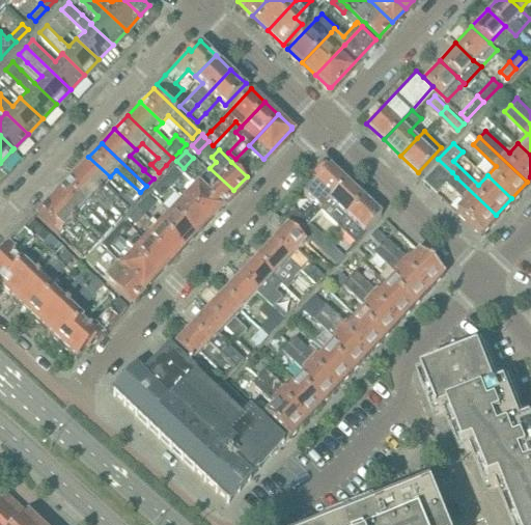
[(88,157),(76,170),(121,213),(134,199),(123,190),(118,196),(104,184),(110,176),(88,157)]
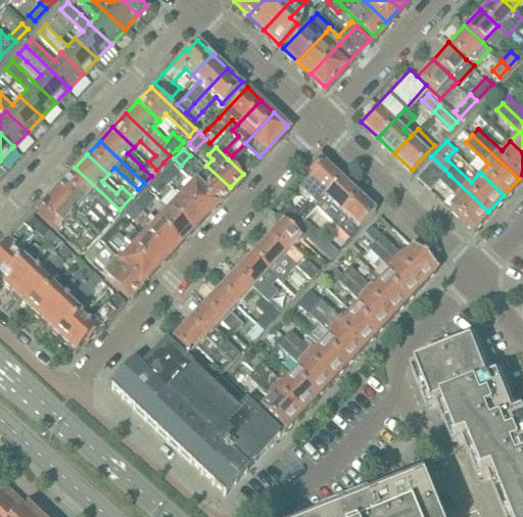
[(431,156),(416,174),(429,187),(438,177),(445,170),(431,156)]
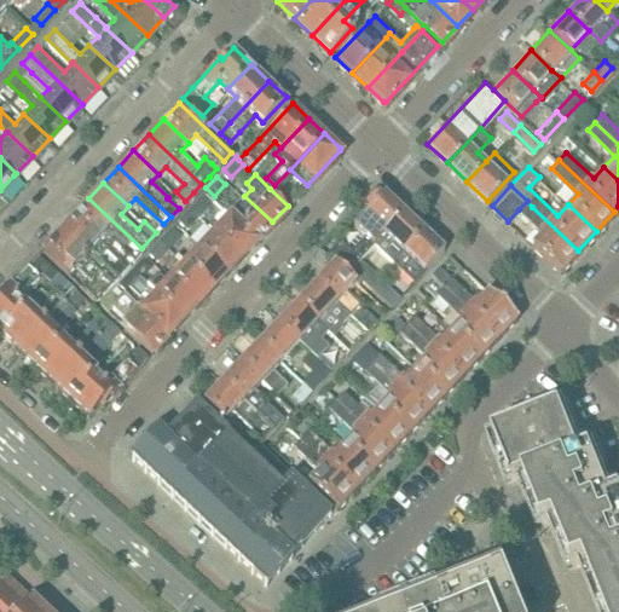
[(291,186),(284,195),(291,201),(299,194),(291,186)]
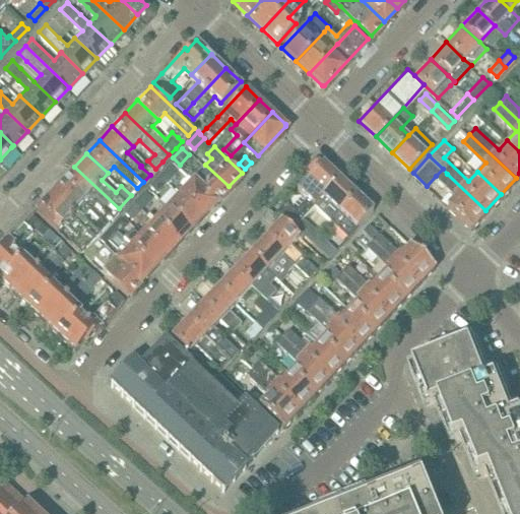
[(291,227),(314,202),(339,175),(322,158),(297,186),(307,195),(296,207),(285,198),(274,210),(281,216),(291,227)]
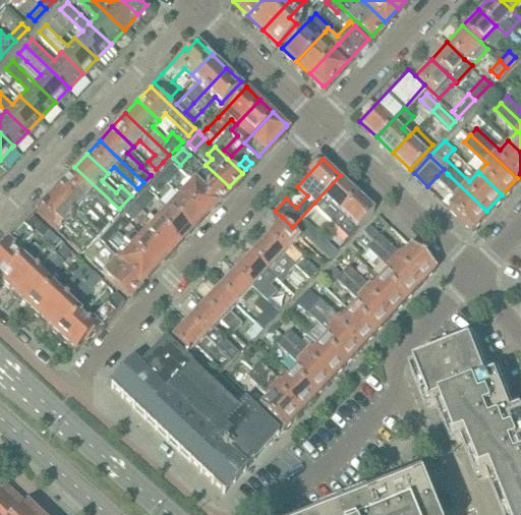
[(160,172),(167,178),(176,168),(170,162),(160,172)]
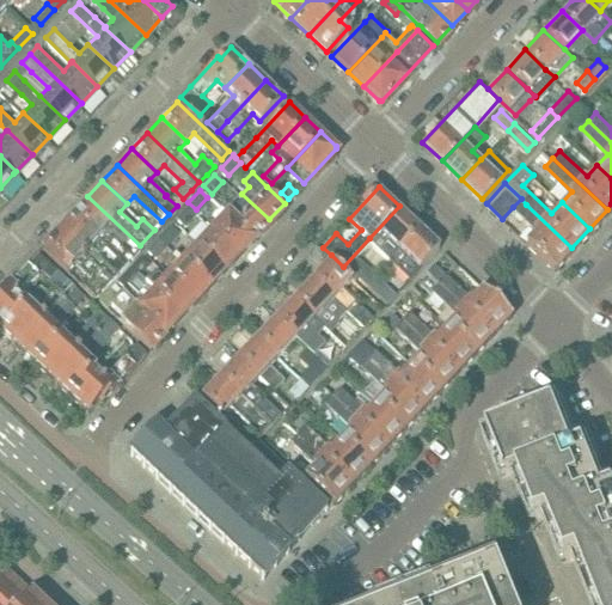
[(233,203),(227,209),(237,218),(255,234),(269,219),(242,194),(233,203)]
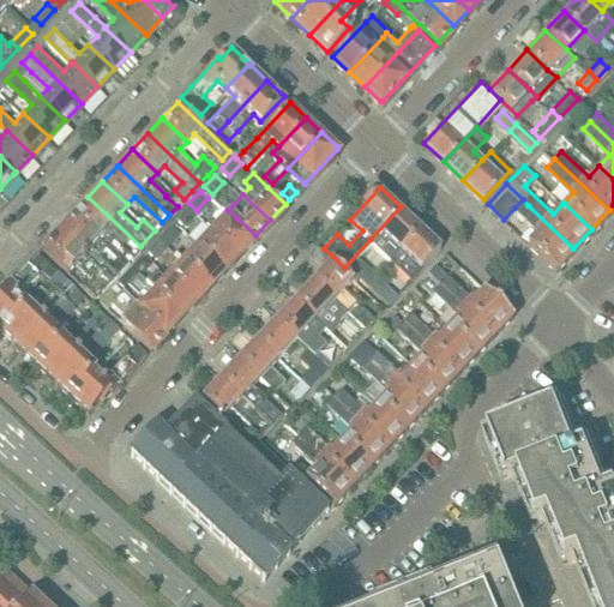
[(97,236),(104,228),(132,254),(140,246),(88,197),(72,212),(97,236)]
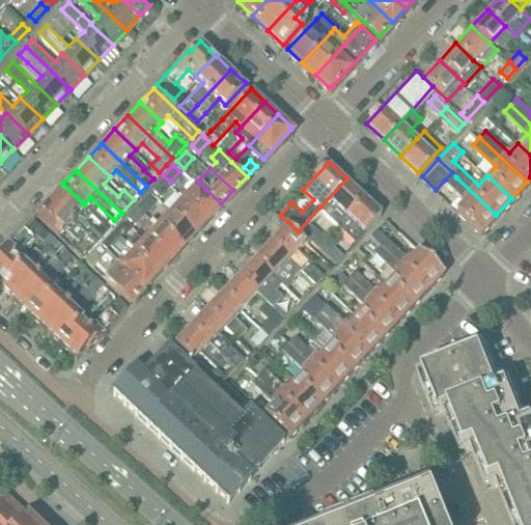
[(452,172),(445,180),(450,185),(466,198),(456,209),(479,230),(481,230),(496,215),(456,177),(452,172)]
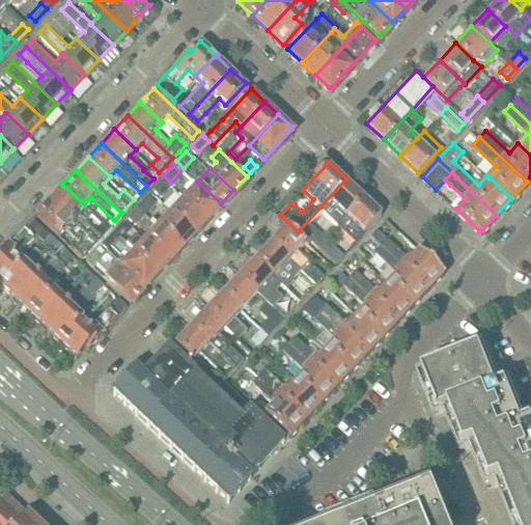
[(160,192),(170,182),(163,175),(154,186),(160,192)]
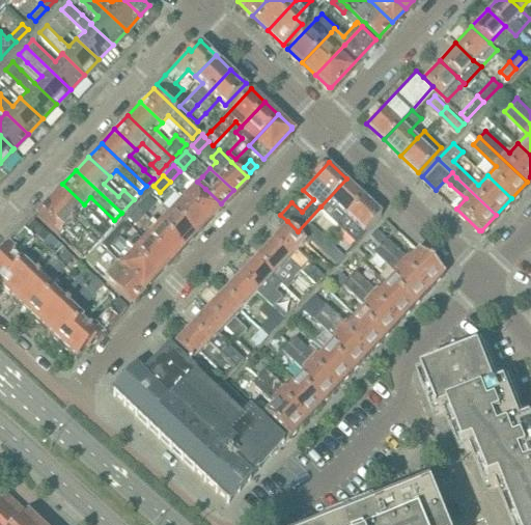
[(363,194),(346,178),(320,206),(337,222),(363,194)]
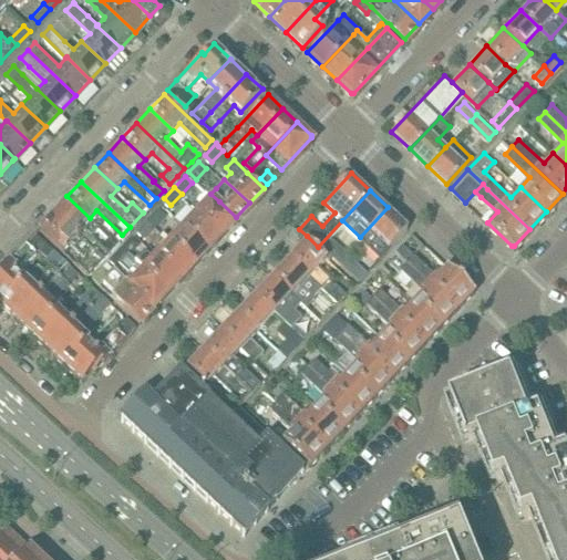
[(195,197),(191,203),(197,208),(222,232),(236,217),(219,201),(210,194),(202,204),(195,197)]
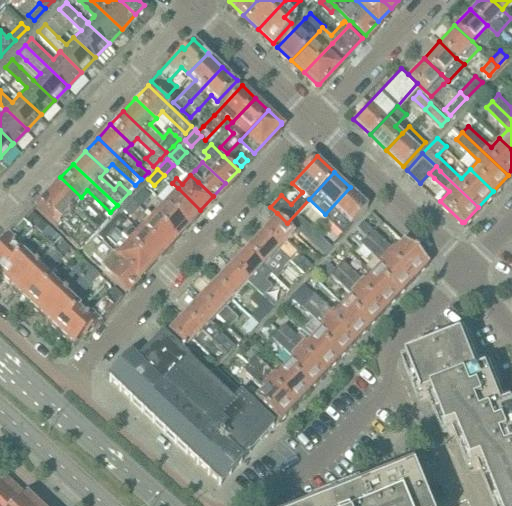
[(75,203),(81,197),(60,177),(48,190),(92,231),(98,225),(89,216),(75,203)]
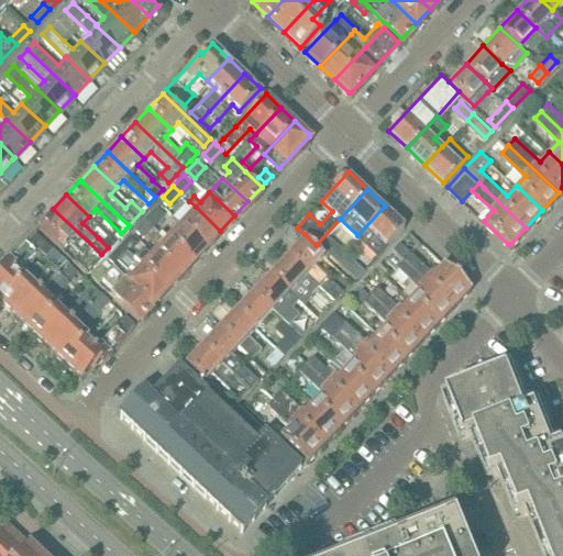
[(146,214),(153,221),(163,210),(156,203),(146,214)]
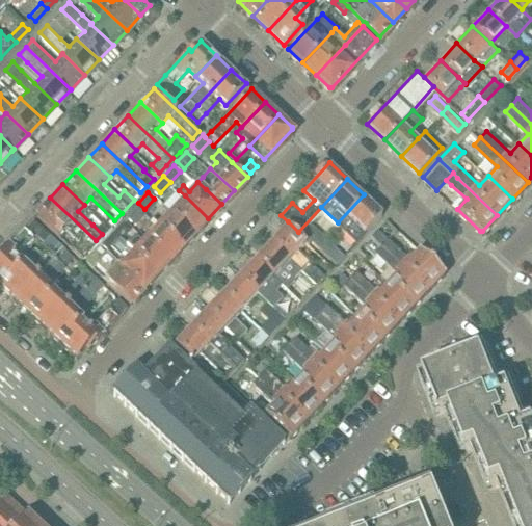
[(381,211),(364,194),(338,222),(355,239),(381,211)]
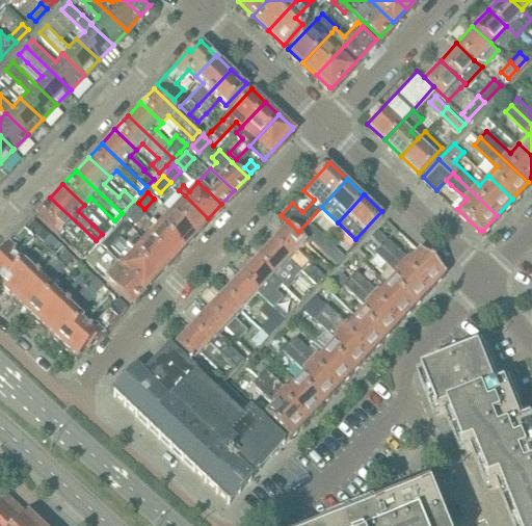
[(195,232),(208,218),(185,195),(171,209),(195,232)]
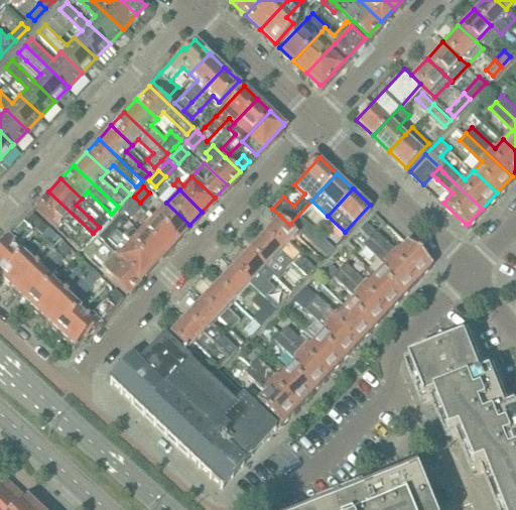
[(87,240),(93,233),(48,192),(35,206),(56,225),(62,219),(77,232),(78,231),(87,240)]
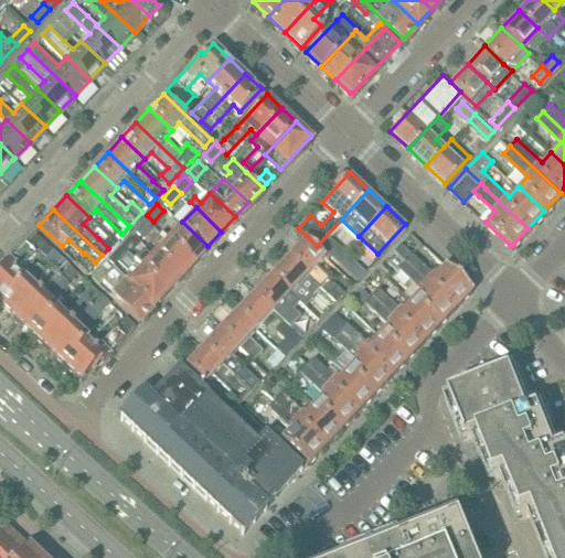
[(142,234),(153,222),(147,215),(136,226),(142,234)]
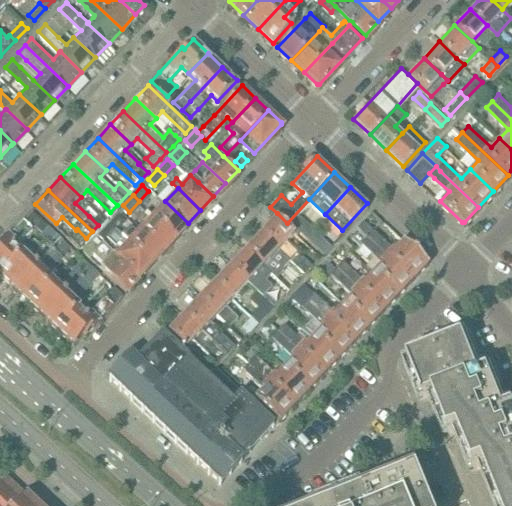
[(176,236),(188,223),(165,201),(153,215),(176,236)]
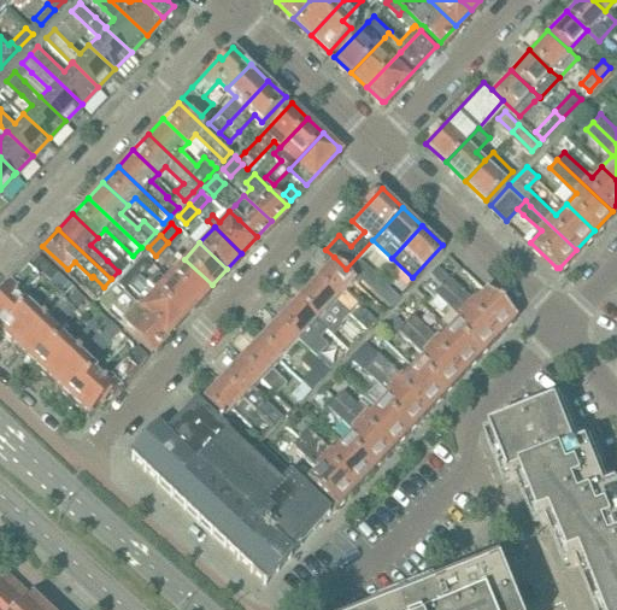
[(0,327),(0,328),(24,303),(16,295),(39,271),(37,270),(40,268),(48,259),(39,250),(0,289),(0,327)]
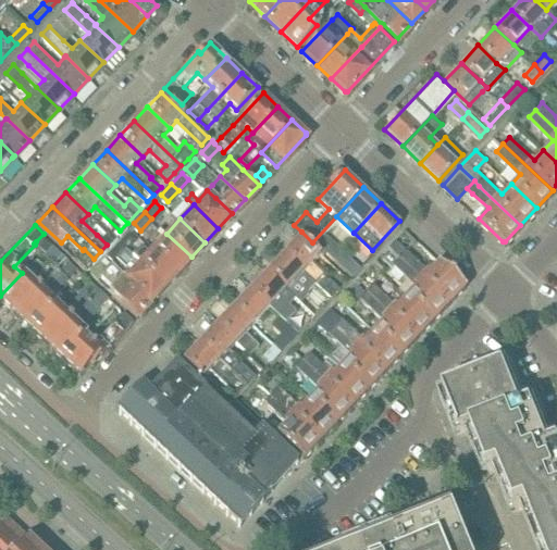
[(159,226),(146,240),(153,248),(177,271),(192,257),(166,234),(159,226)]
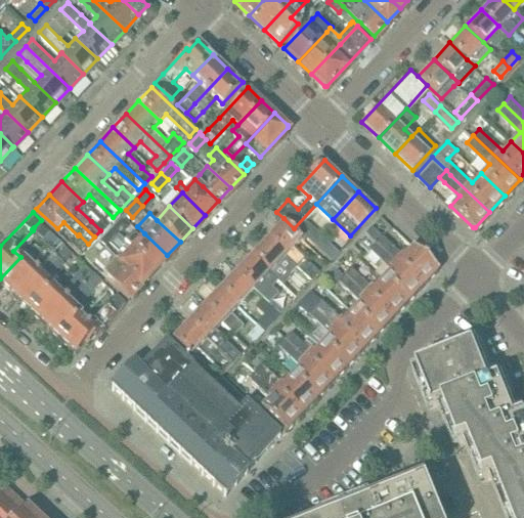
[(380,213),(373,221),(401,249),(409,242),(380,213)]
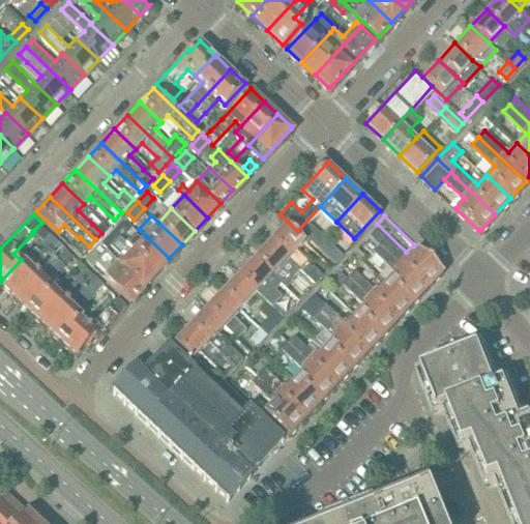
[(112,229),(118,236),(128,225),(121,219),(112,229)]
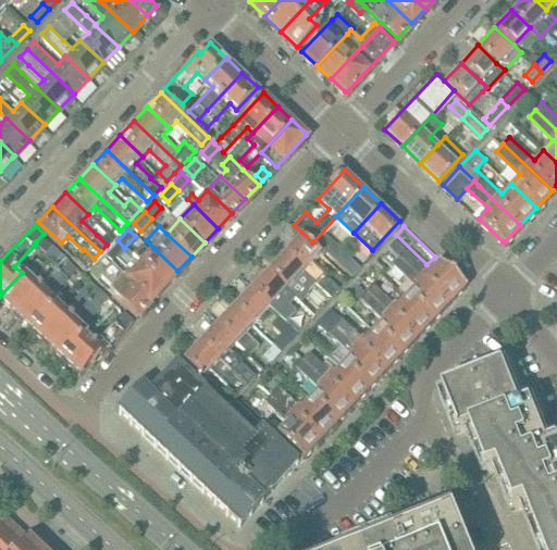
[(324,229),(316,238),(333,255),(339,248),(342,246),(324,229)]
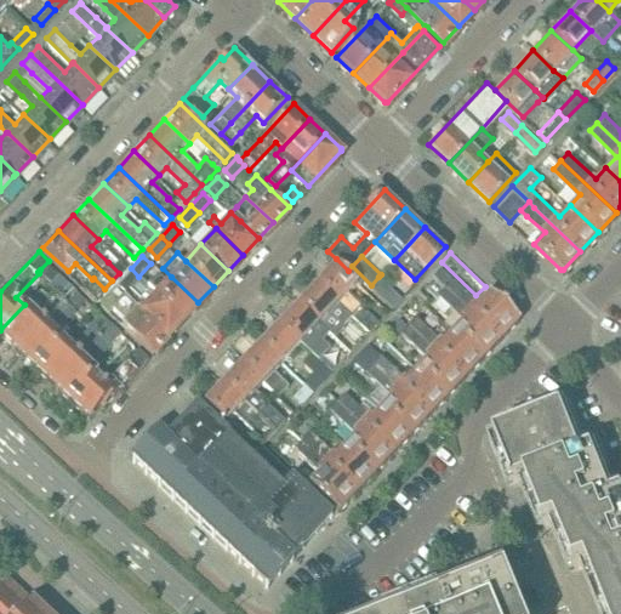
[(357,279),(348,271),(336,259),(317,279),(337,299),(347,288),(357,279)]
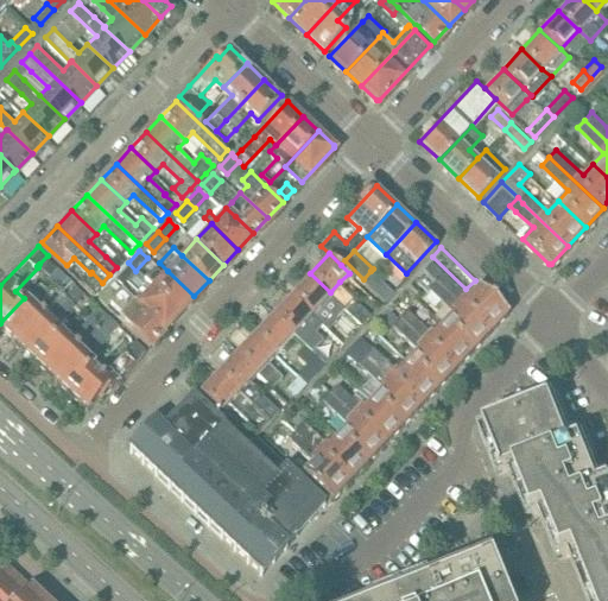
[(48,255),(39,264),(49,272),(57,264),(48,255)]
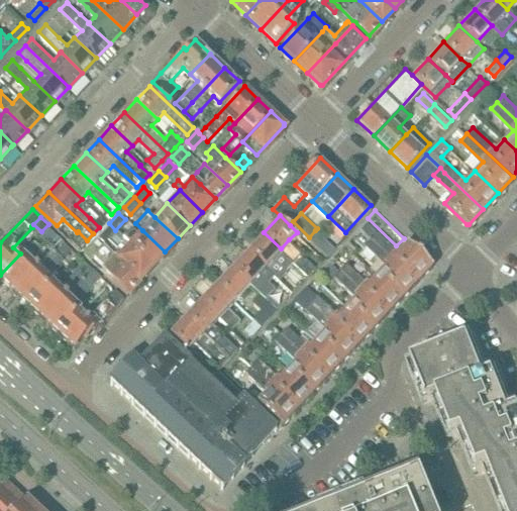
[(117,257),(140,278),(152,265),(122,236),(115,230),(109,223),(99,234),(106,240),(108,238),(122,251),(117,257)]
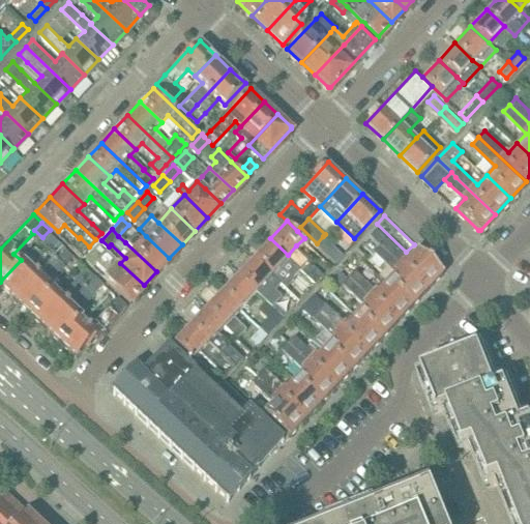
[(134,233),(125,242),(156,271),(169,258),(146,236),(139,229),(134,233)]
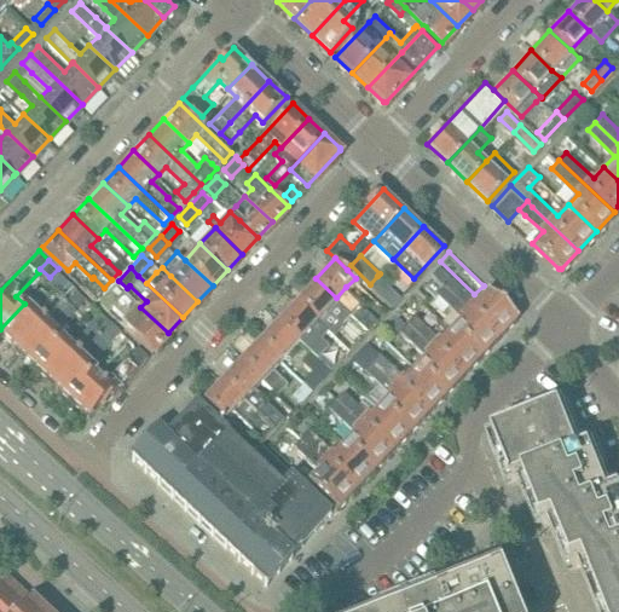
[(24,304),(0,329),(18,346),(75,286),(67,277),(58,269),(50,277),(24,304)]
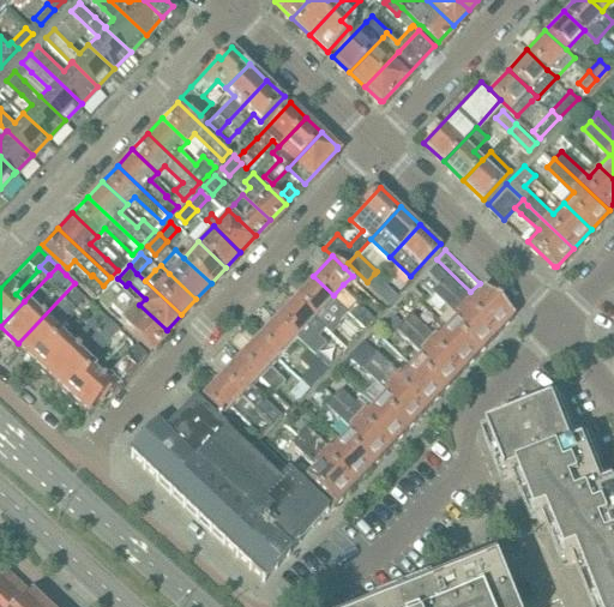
[(395,293),(374,274),(367,282),(387,301),(395,293)]
